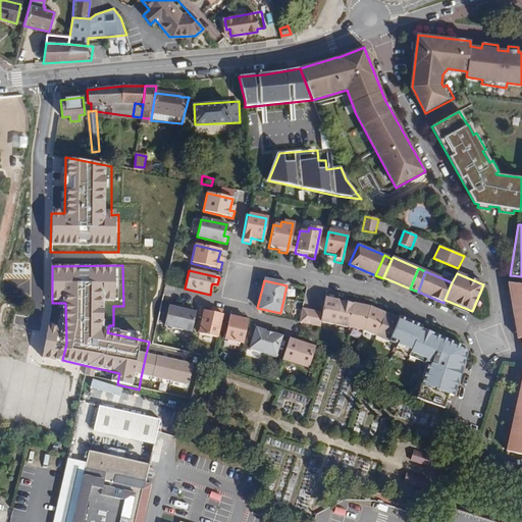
[(324,314),(322,323),(364,331),(398,347),(397,350),(410,355),(409,357),(422,361),(428,365),(417,400),(445,409),(450,396),(455,397),(468,355),(465,348),(422,329),(423,327),(401,317),(400,320),(371,308),(326,299),(324,314)]
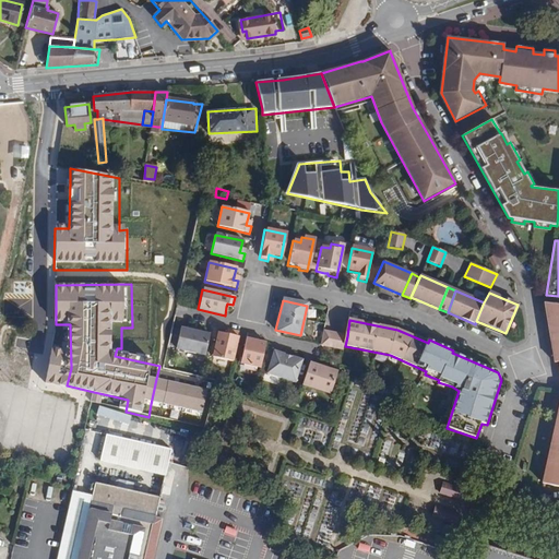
[(209,335),(179,329),(179,331),(175,347),(175,349),(203,356),(209,335)]
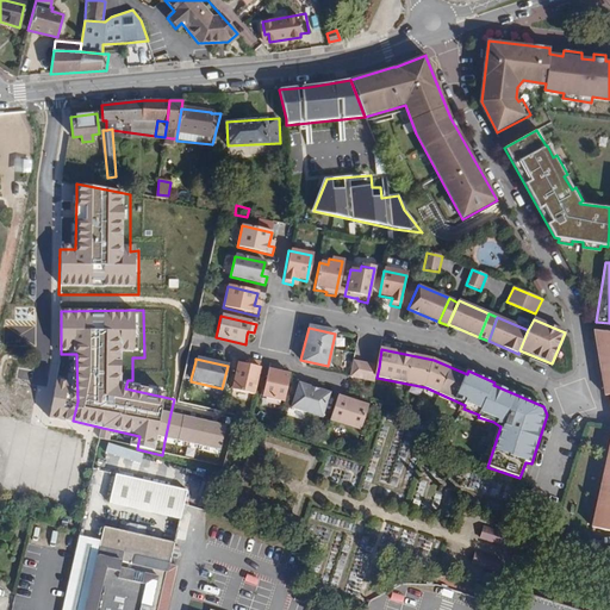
[(182,375),(182,377),(191,379),(195,361),(186,360),(182,375)]
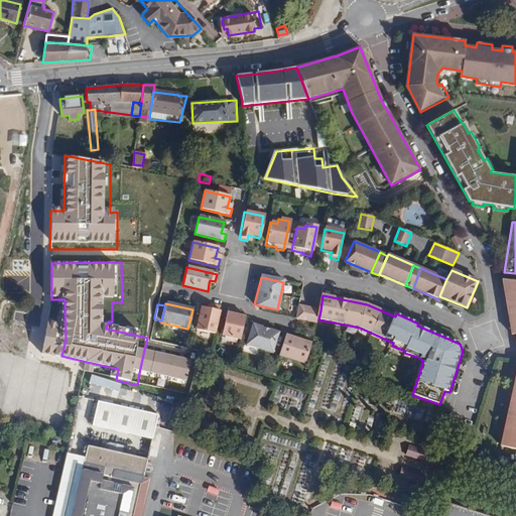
[(220,307),(213,305),(212,309),(208,309),(201,307),(196,331),(214,335),(220,307)]
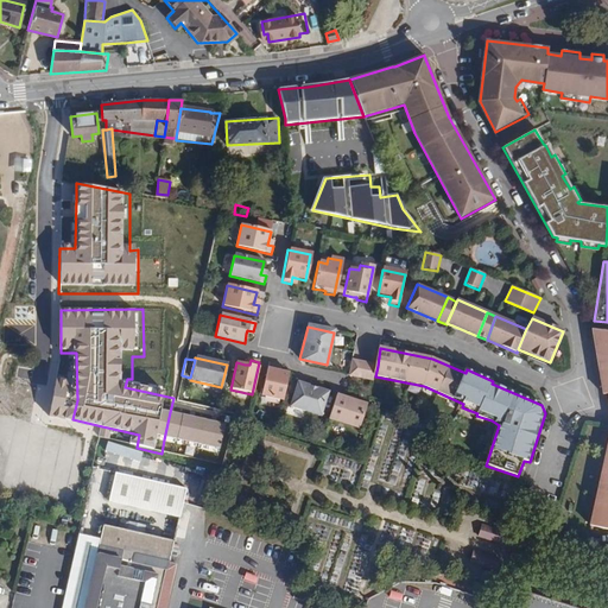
[(375,377),(378,366),(354,362),(352,378),(374,381),(375,377)]
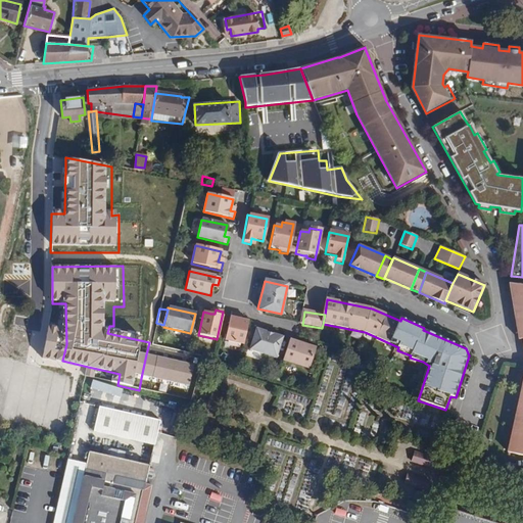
[(238,315),(230,313),(224,341),(242,345),(248,322),(240,320),(237,320),(238,315)]
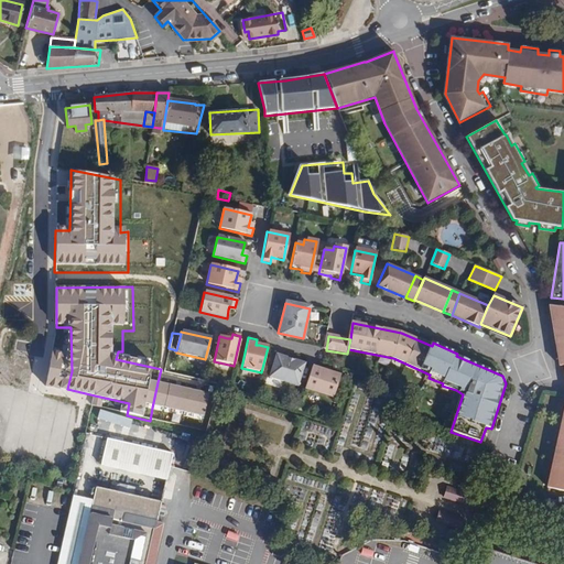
[(304,364),(277,355),(270,378),(297,387),(304,364)]
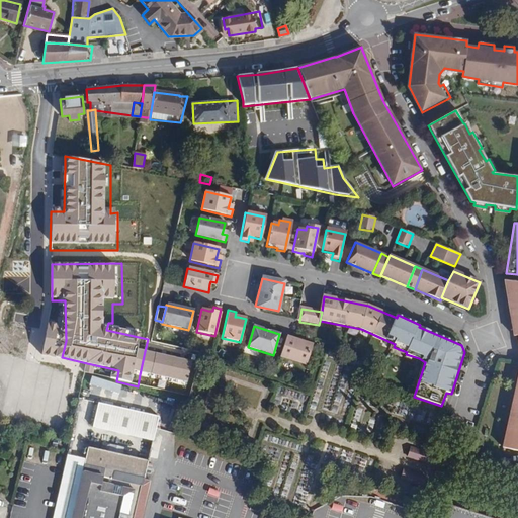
[(313,345),(287,337),(280,357),(307,365),(313,345)]
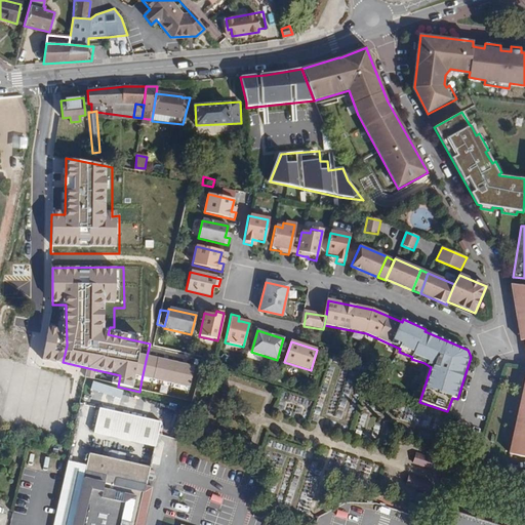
[(201,368),(147,356),(142,379),(196,392),(201,368)]
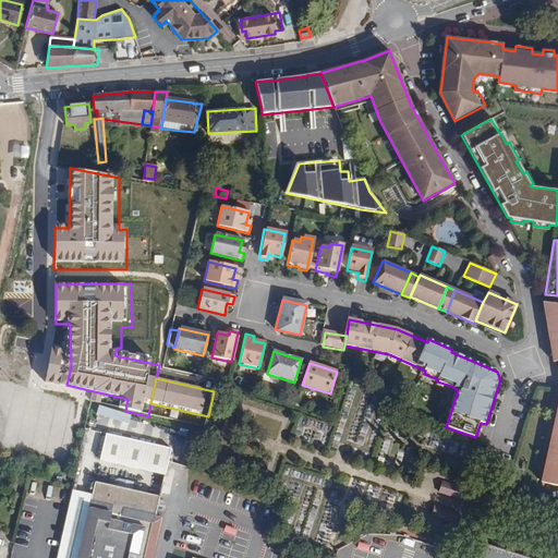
[(132,424),(133,413),(100,408),(99,416),(111,417),(109,428),(119,429),(120,422),(132,424)]
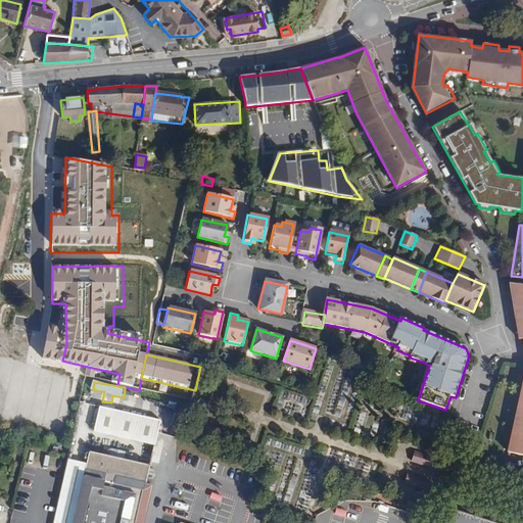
[(522,382),(508,454),(522,457),(522,382)]
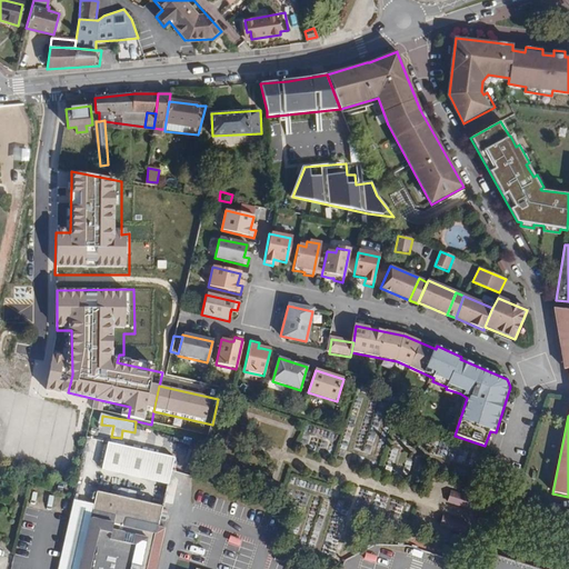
[(68,427),(65,442),(72,445),(75,428),(68,427)]
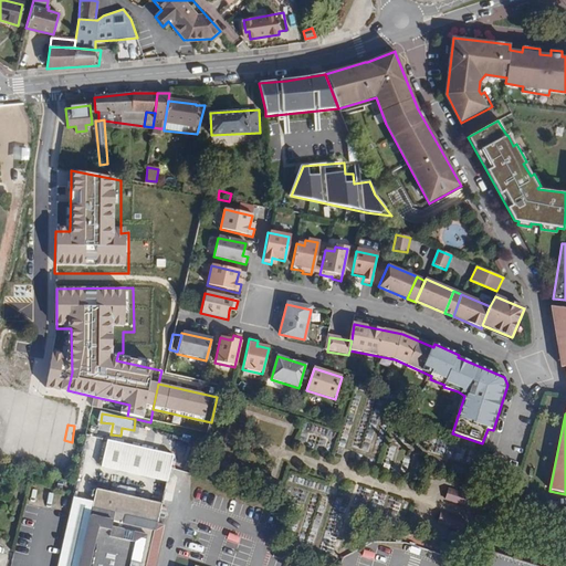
[(87,463),(100,464),(104,439),(92,437),(87,463)]
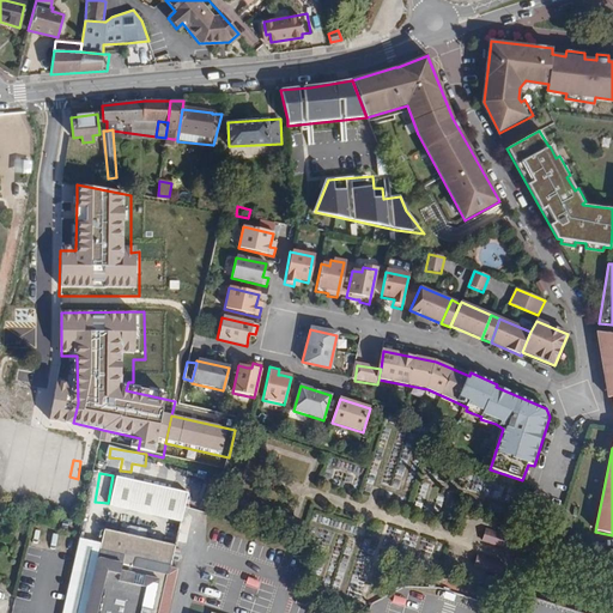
[(188,493),(116,477),(110,505),(182,522),(188,493)]
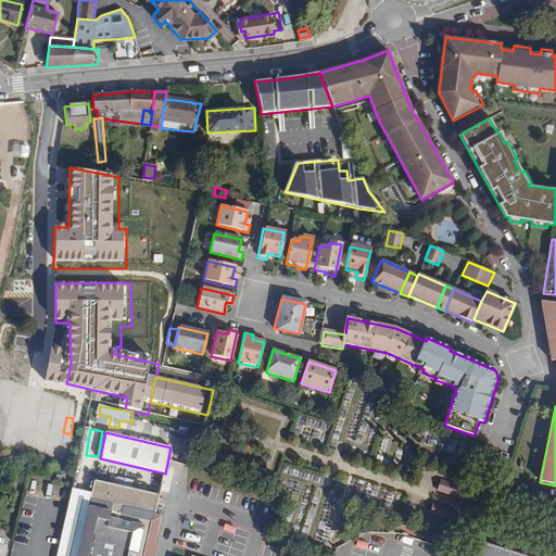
[(181,451),(186,438),(178,436),(174,447),(181,451)]
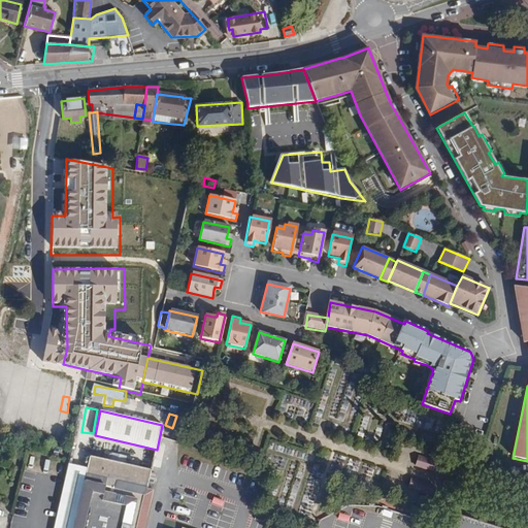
[(89,456),(72,527),(136,527),(150,469),(89,456)]
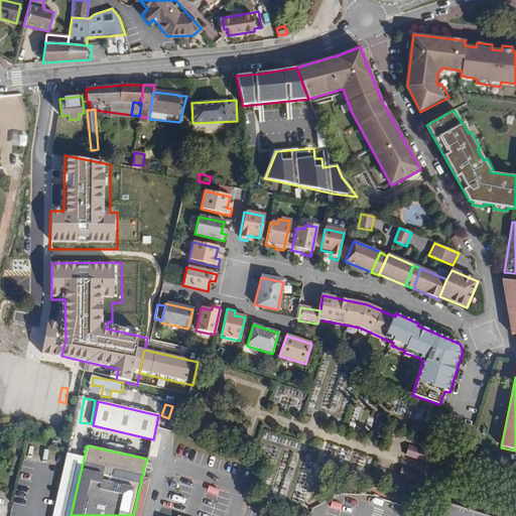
[(428,453),(408,446),(405,456),(425,463),(428,453)]
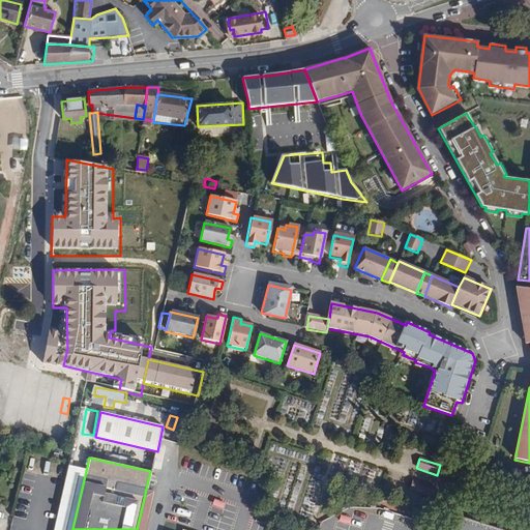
[(420,483),(412,481),(409,491),(417,493),(420,483)]
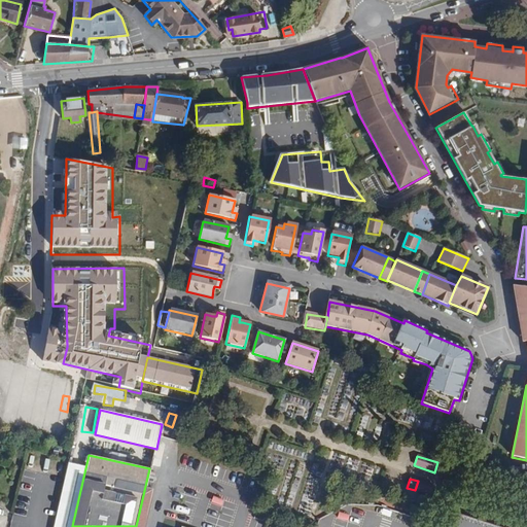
[(430,485),(418,481),(415,490),(427,494),(430,485)]
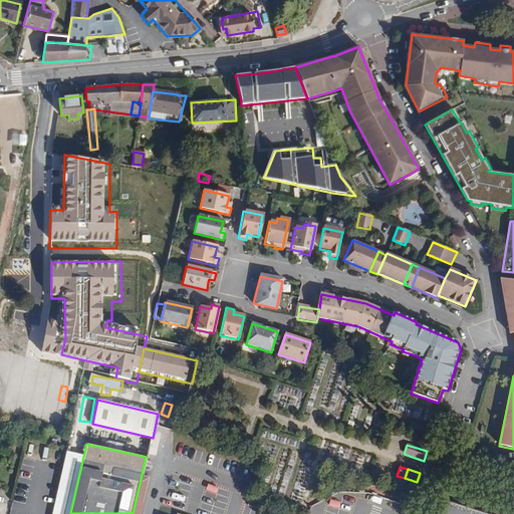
[(207,495),(216,498),(219,489),(210,486),(207,495)]
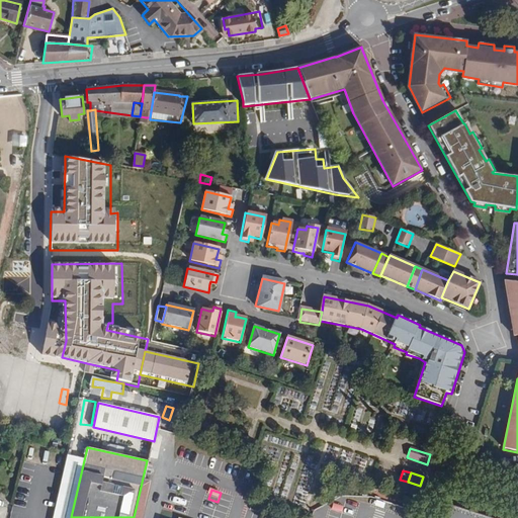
[(489,517),(450,506),(445,517),(489,517)]
